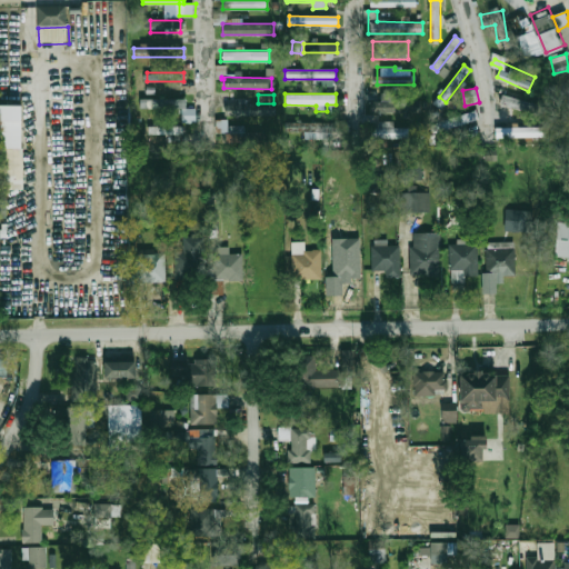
[(546,103),(501,96),(499,106),(543,113),(546,103)]
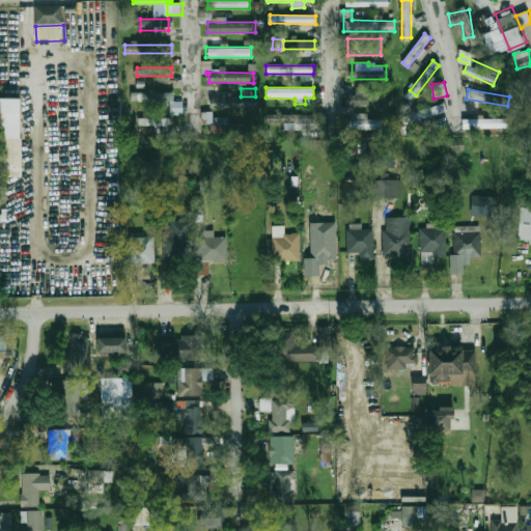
[(183,102),(172,102),(172,92),(132,92),(132,101),(169,101),(169,113),(183,113),(183,102)]
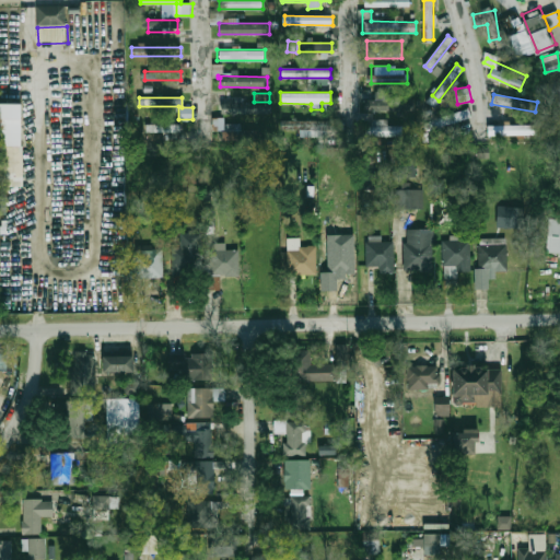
[(415,109),(415,100),(365,100),(365,109),(415,109)]
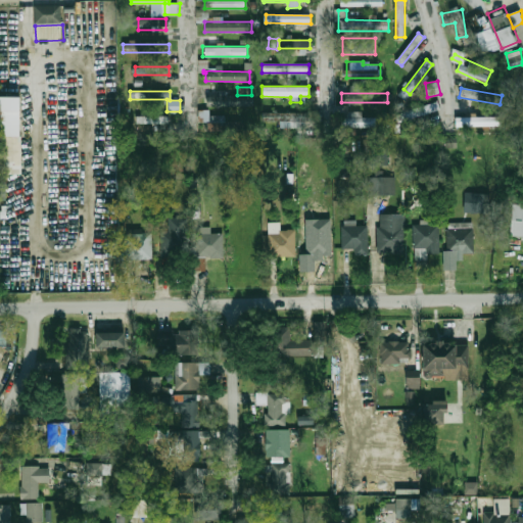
[(206,106),(252,106),(252,95),(219,95),(219,97),(206,96),(206,106)]
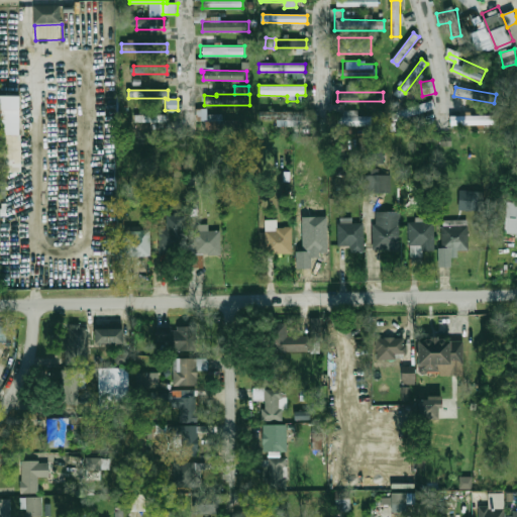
[(0,97),(21,97),(21,174),(0,174),(0,97)]
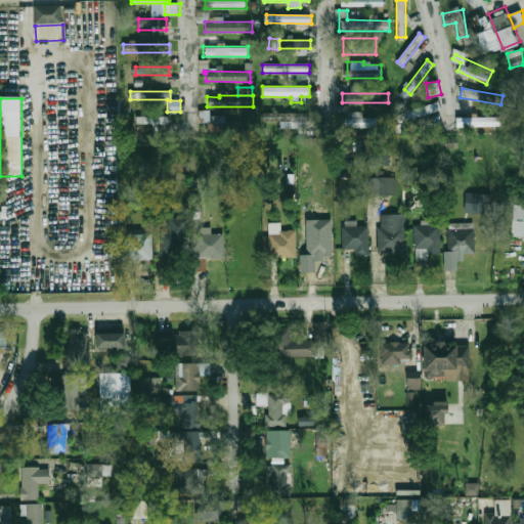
[(397,115),(399,123),(440,110),(438,101),(397,115)]
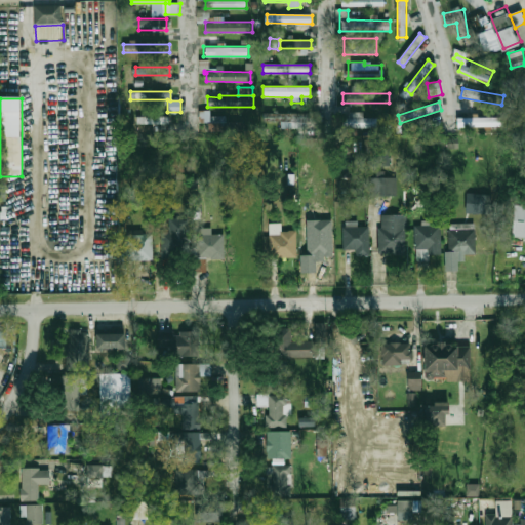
[(209,111),(200,111),(200,121),(209,121),(209,111)]
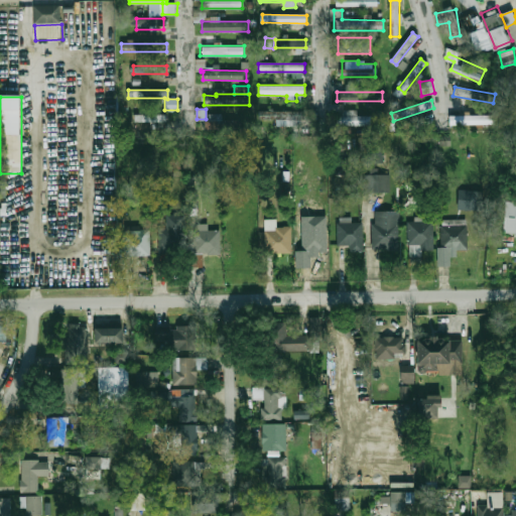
[(287,126),(304,126),(304,110),(260,110),(260,121),(287,121),(287,126)]
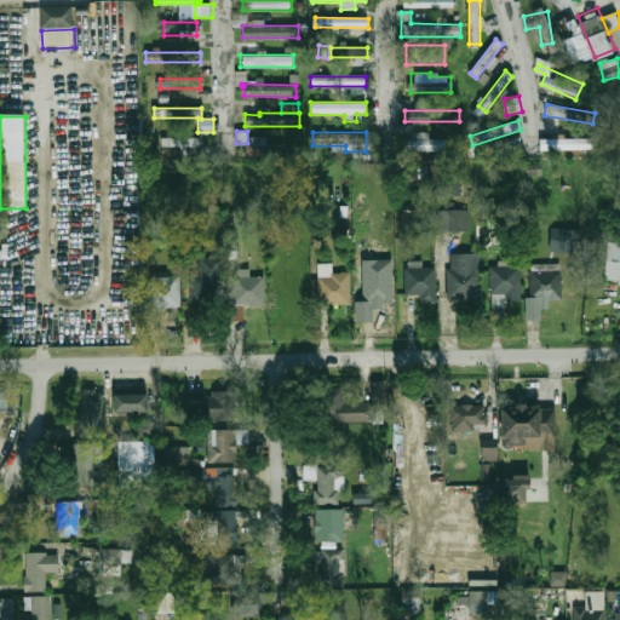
[(446,149),(446,138),(429,138),(429,132),(408,132),(408,149),(446,149)]
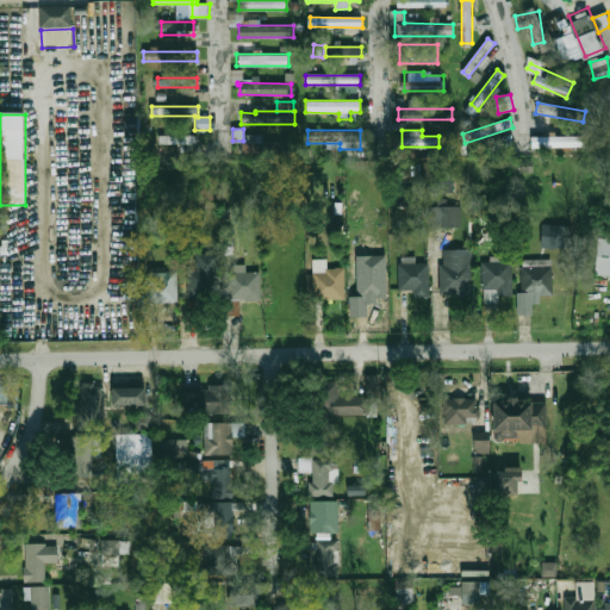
[(194,135),(159,136),(159,147),(194,147),(194,135)]
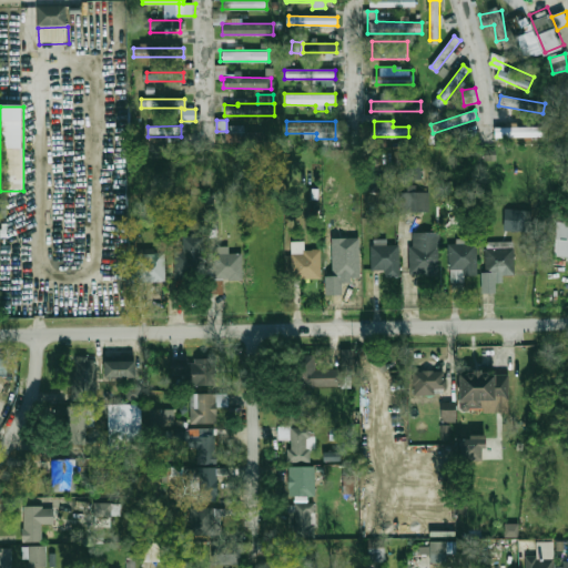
[(545,127),(498,127),(498,137),(545,137),(545,127)]
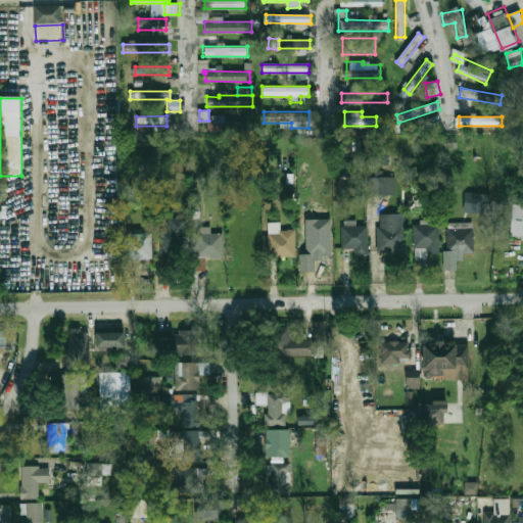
[(444,146),(456,147),(457,140),(445,139),(444,146)]
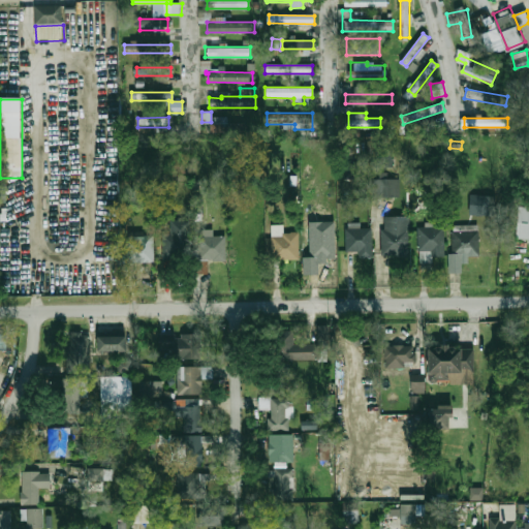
[(393,149),(376,149),(376,166),(393,166),(393,149)]
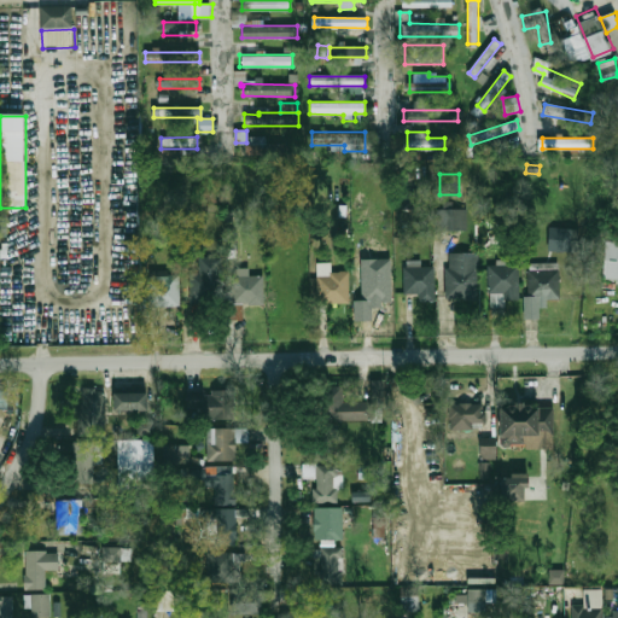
[(467,229),(467,209),(437,209),(437,229),(467,229)]
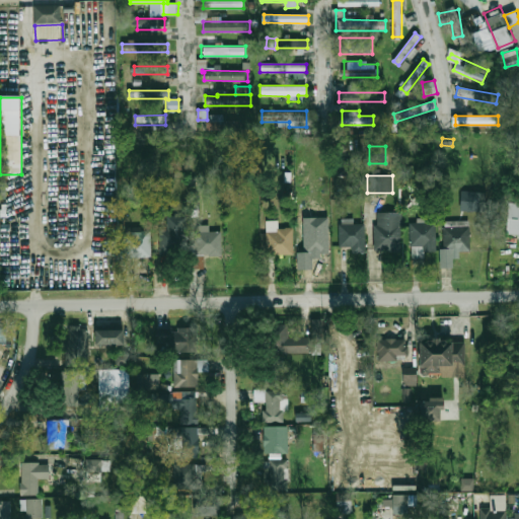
[(460,211),(486,212),(486,192),(461,191),(460,211)]
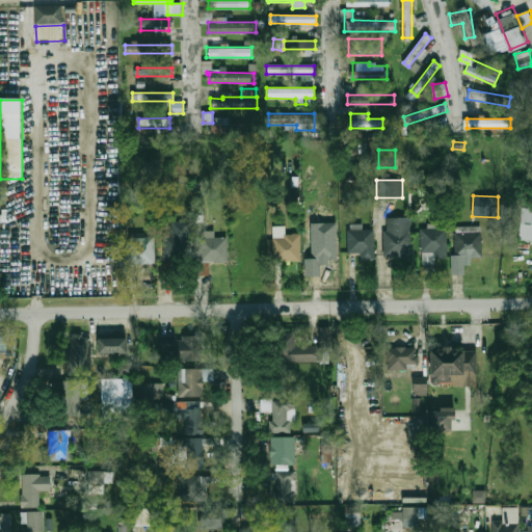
[(193,223),(205,223),(205,200),(193,200),(193,223)]
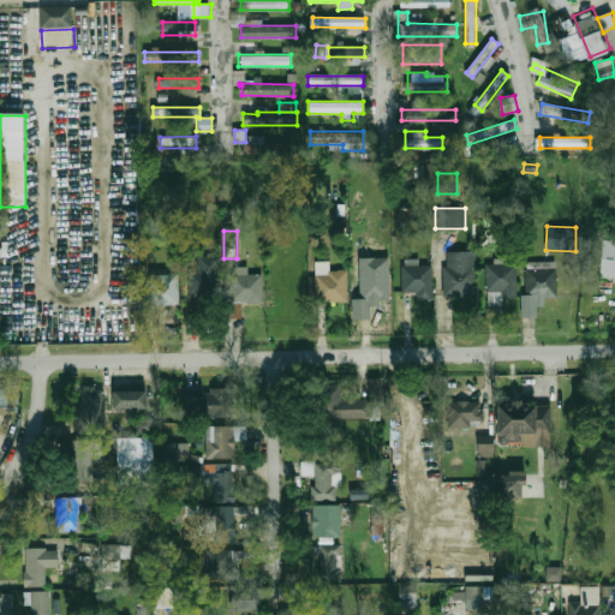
[(599,239),(614,240),(614,278),(596,276),(599,239)]
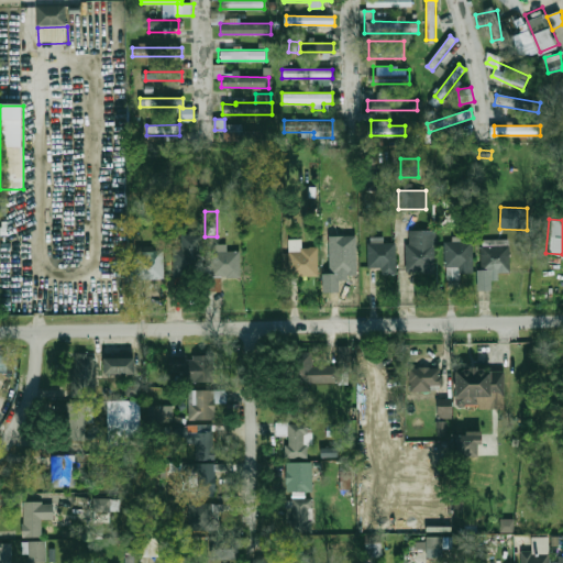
[(435,273),(435,230),(407,230),(407,273),(435,273)]
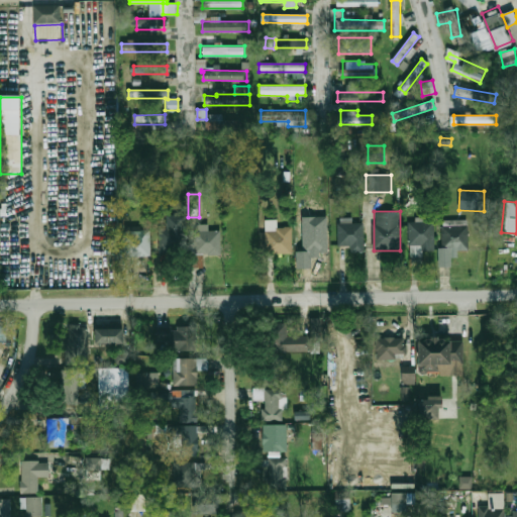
[(159,253),(186,253),(186,214),(166,214),(166,228),(159,228),(159,253)]
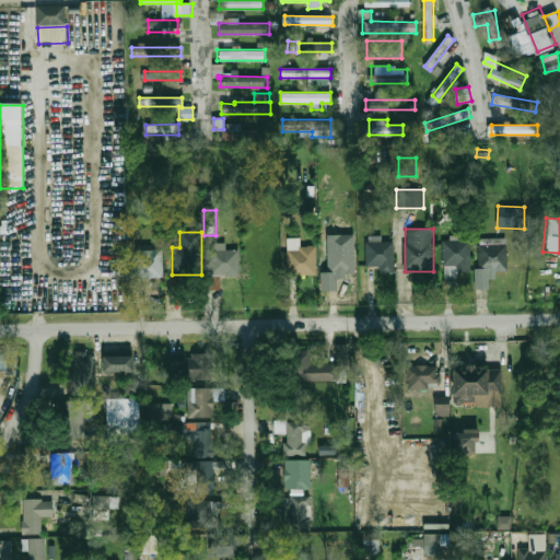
[(506,237),(476,238),(477,289),(488,289),(488,279),(496,279),(496,271),(506,271),(506,237)]
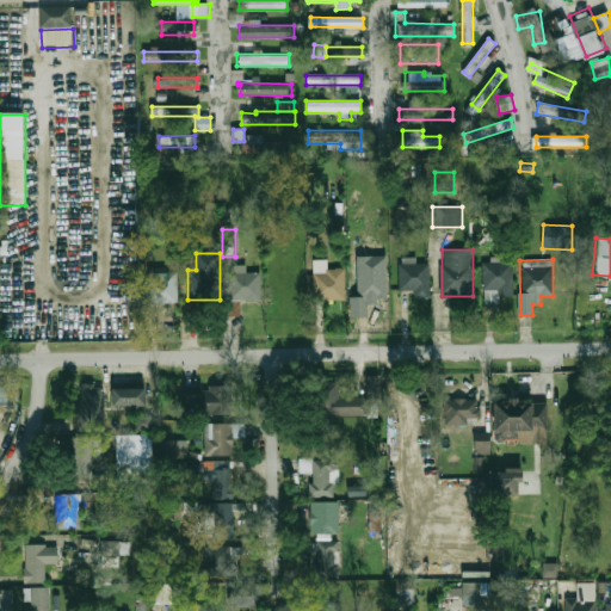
[(483,261),(483,288),(508,288),(508,261),(483,261)]
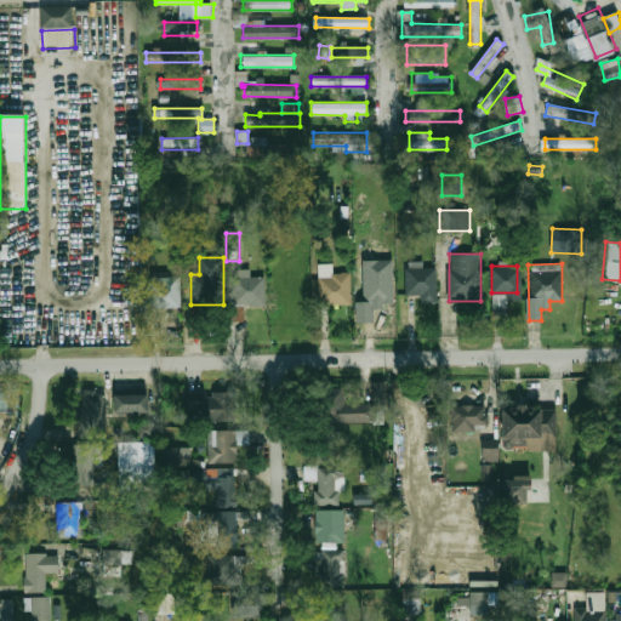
[(406,267),(406,295),(421,295),(421,302),(437,302),(437,267),(406,267)]
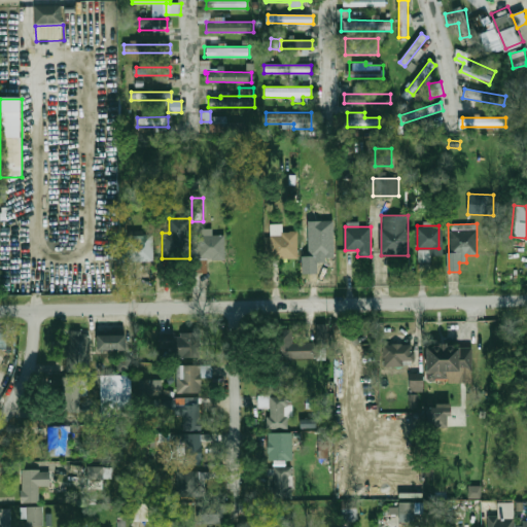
[(212,230),(199,230),(199,258),(225,258),(225,236),(212,236),(212,230)]
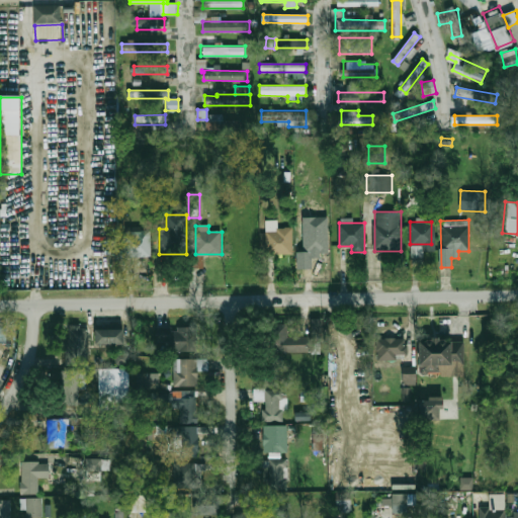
[(330,255),(330,228),(303,228),(303,255),(330,255)]
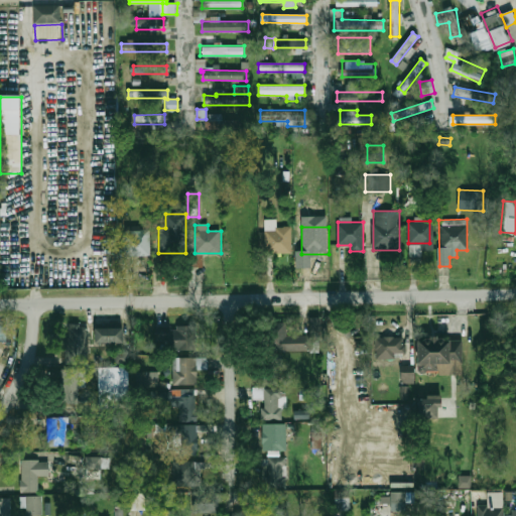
[(265,253),(291,253),(291,228),(265,228),(265,253)]
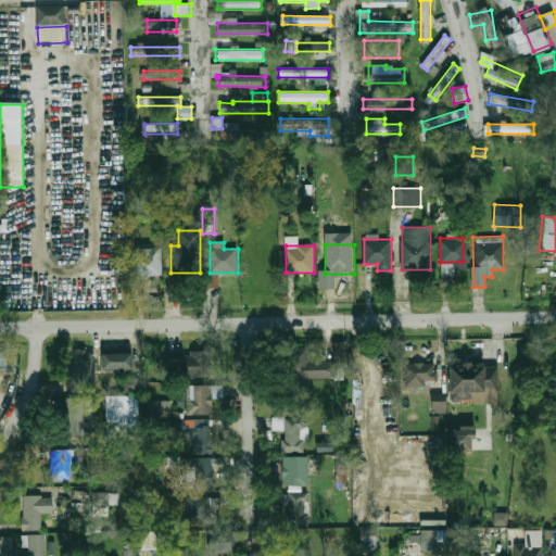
[(162,275),(162,247),(135,247),(135,275),(162,275)]
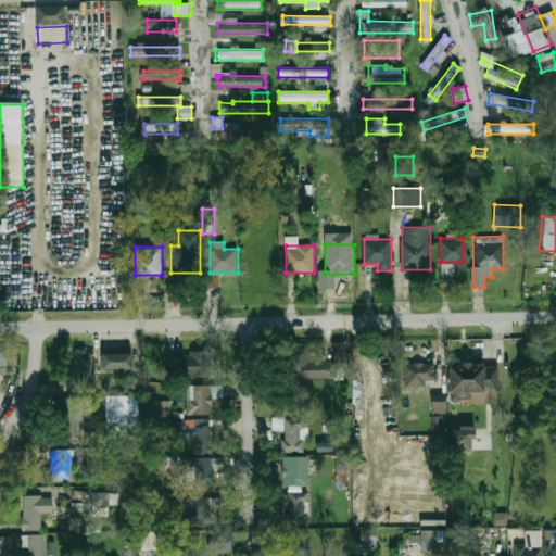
[(310,362),(310,348),(287,348),(287,378),(336,378),(336,362),(310,362)]
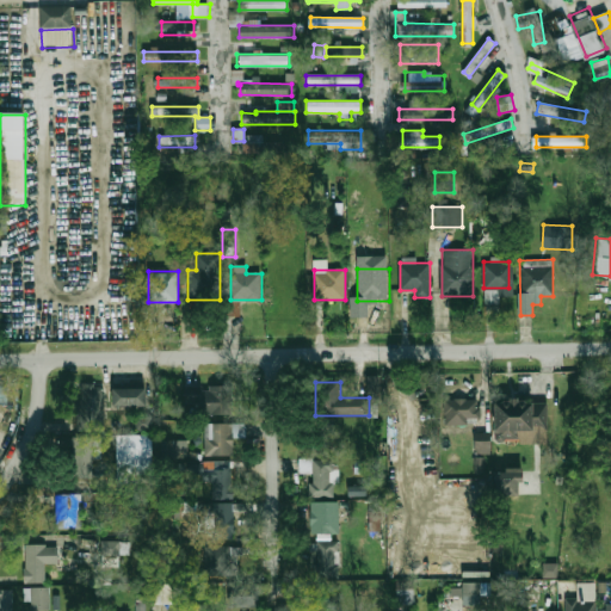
[(104,384),(81,384),(81,427),(104,427),(104,384)]
